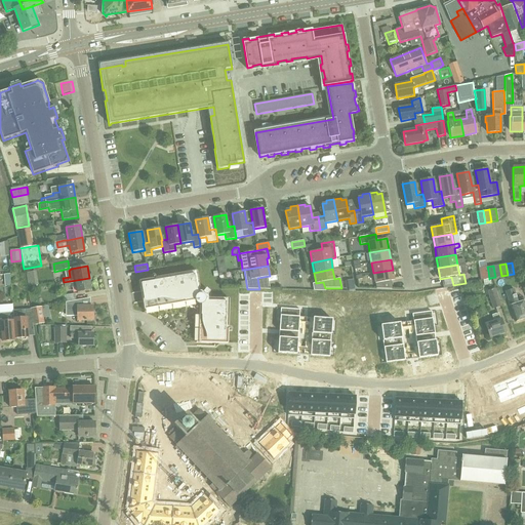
[(393,270),(373,273),(376,288),(393,289),(393,288),(391,281),(394,280),(393,270)]
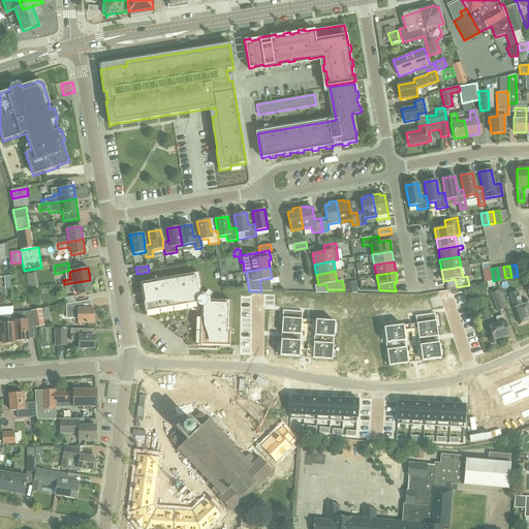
[(194,311),(210,292),(208,291),(205,294),(201,294),(198,274),(184,276),(189,308),(191,308),(192,308),(192,309),(193,310),(194,311)]
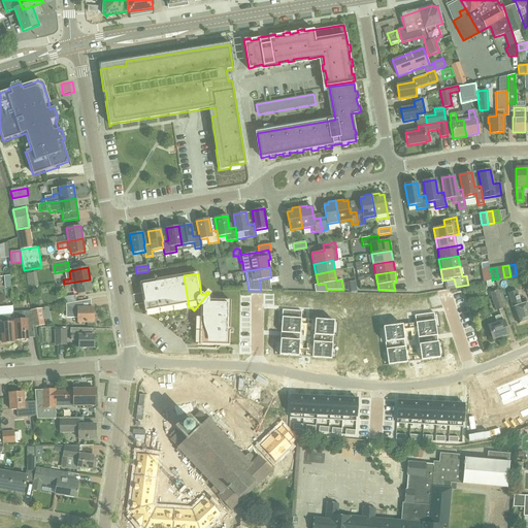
[(189,307),(184,275),(169,278),(174,309),(189,307)]
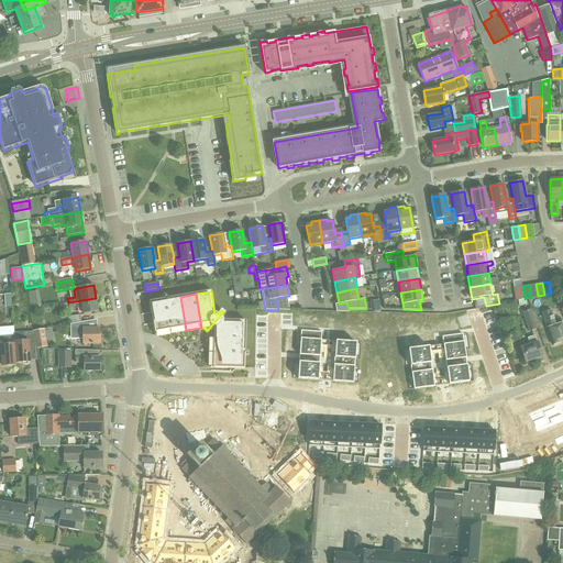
[(180,297),(165,299),(170,333),(186,330),(180,297)]
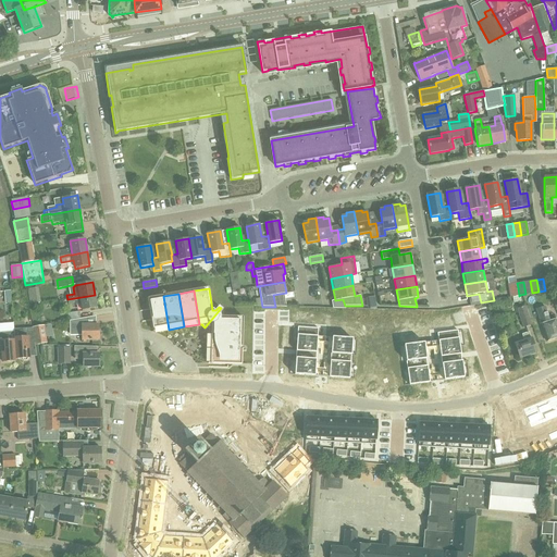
[(97,308),(95,295),(67,299),(69,305),(81,302),(82,311),(97,308)]
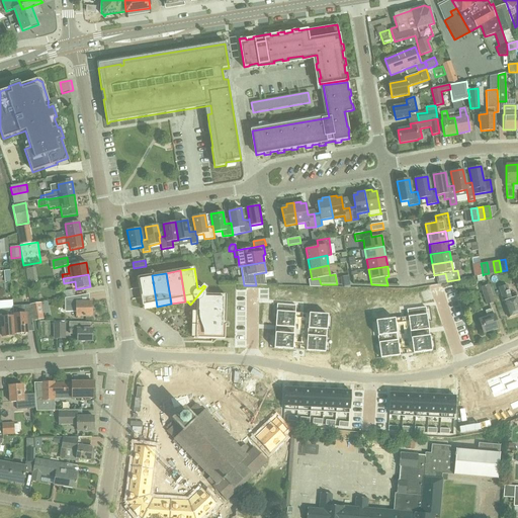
[(157,307),(152,275),(138,278),(143,309),(157,307)]
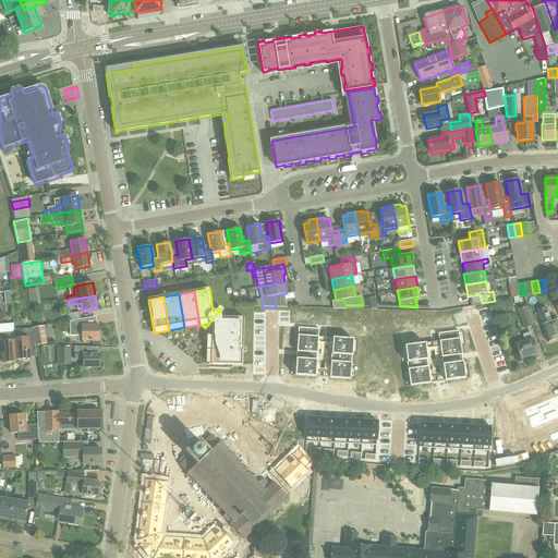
[(524,327),(532,325),(526,306),(518,310),(523,328),(524,327)]
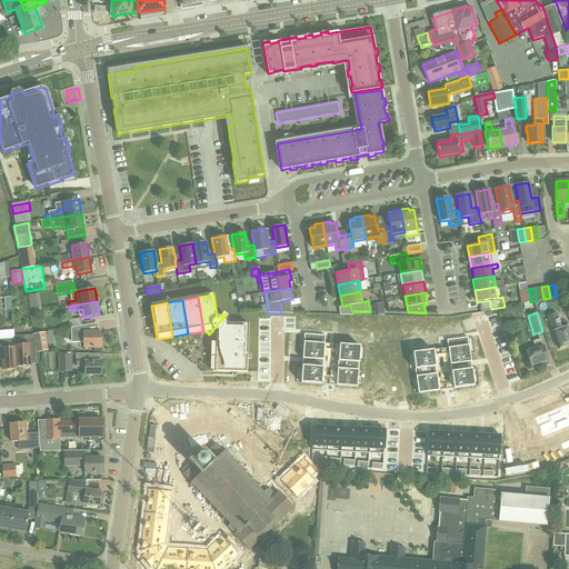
[(558,348),(568,345),(568,328),(568,326),(562,328),(557,312),(548,315),(553,330),(552,331),(558,348)]
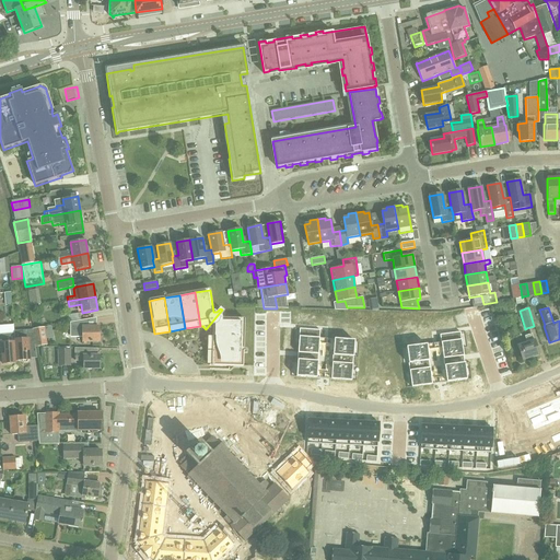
[(222,310),(206,329),(208,330),(209,331),(210,331),(210,335),(244,335),(244,319),(222,318),(221,315),(224,312),(222,310)]
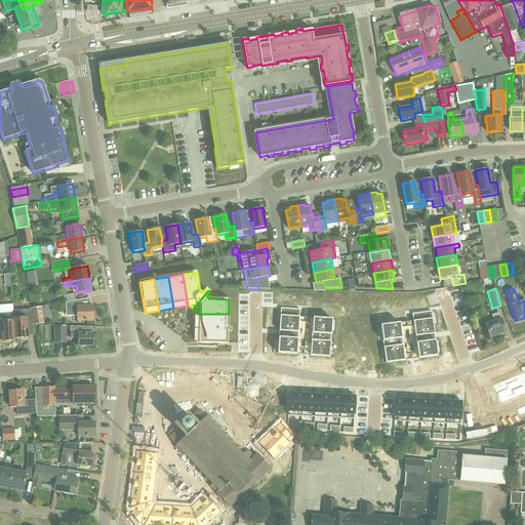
[(66,303),(76,300),(75,293),(64,295),(66,303)]
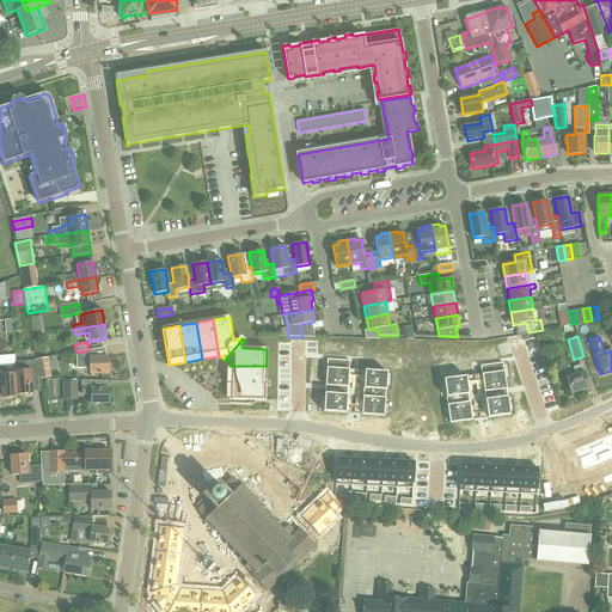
[(89,350),(77,353),(77,357),(77,366),(90,366),(90,374),(109,374),(108,357),(92,357),(92,349),(89,350)]
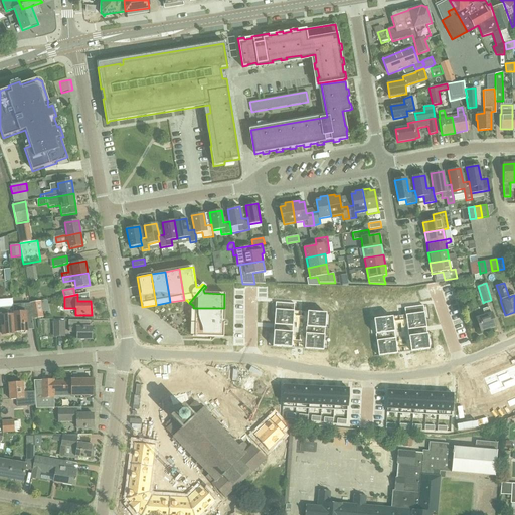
[(43,317),(41,301),(31,303),(33,319),(43,317)]
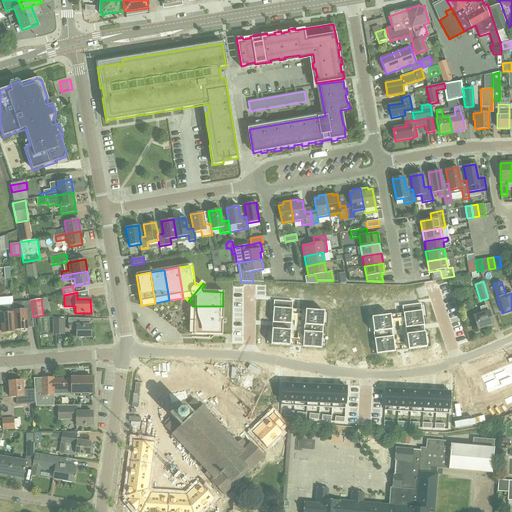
[(274,301),(271,345),(289,346),(292,309),(292,302),(274,301)]
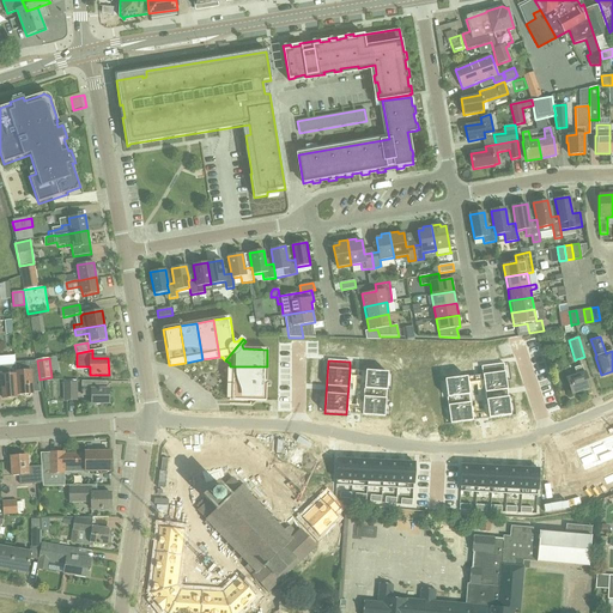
[(24,371),(17,372),(18,395),(19,395),(25,395),(28,398),(31,398),(31,395),(32,395),(31,378),(38,378),(37,362),(25,362),(25,366),(24,366),(24,371)]
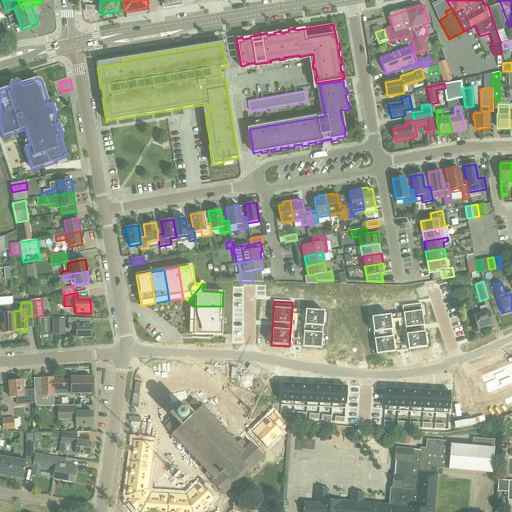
[(421,304),(402,306),(403,313),(408,350),(427,347),(421,304)]
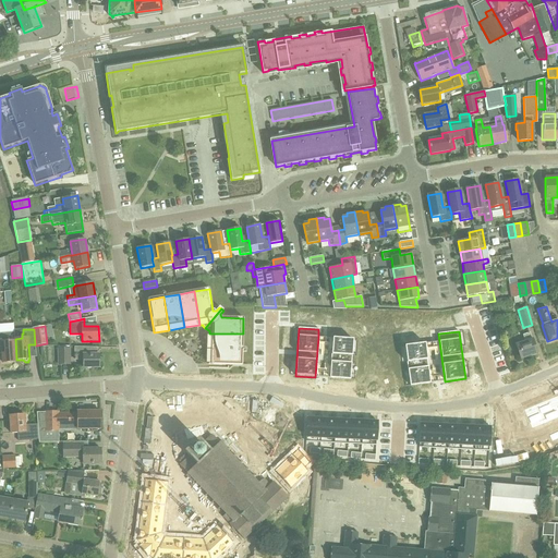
[(15,339),(15,332),(0,334),(0,350),(2,351),(3,363),(17,362),(17,360),(16,360),(15,339)]
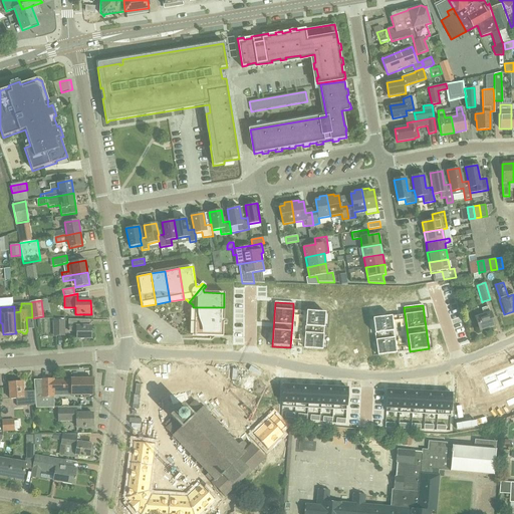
[(480,331),(495,325),(490,312),(488,306),(481,308),(483,314),(475,317),(480,331)]
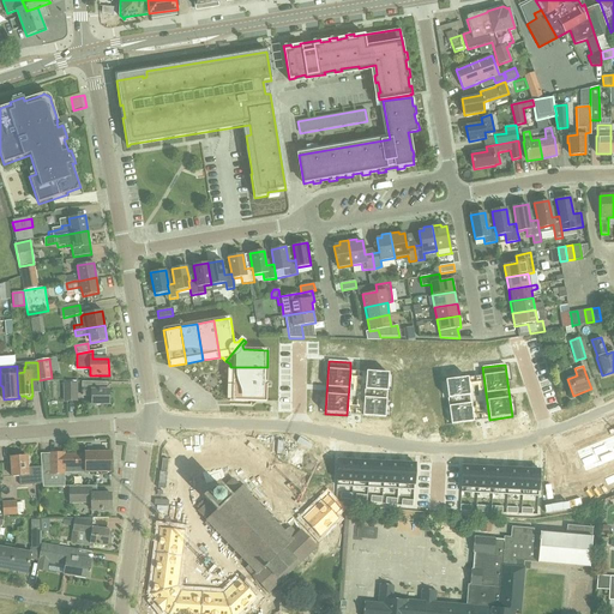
[(268,367),(230,367),(229,384),(266,385),(268,367)]
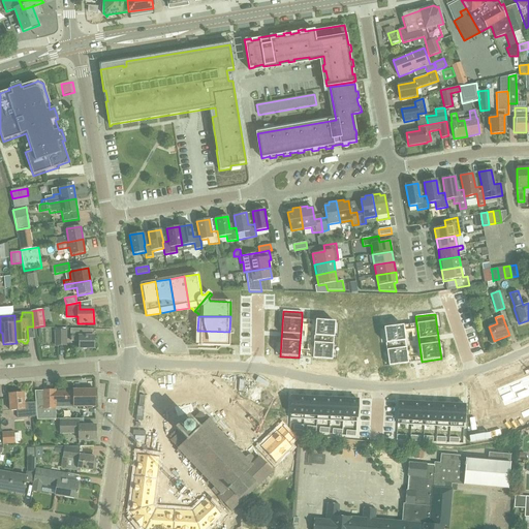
[(315,320),(313,359),(332,360),(335,321),(315,320)]
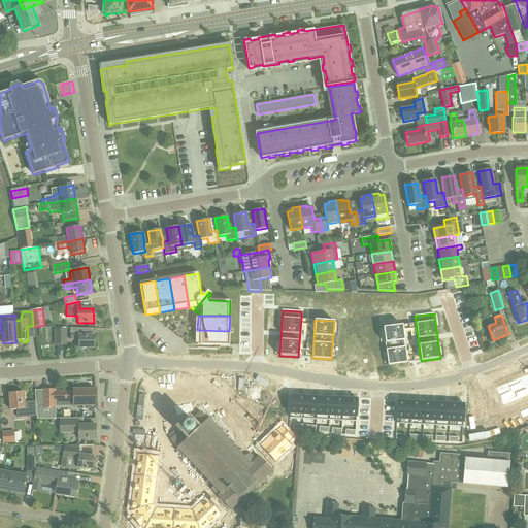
[(402,325),(383,328),(388,365),(407,362),(402,325)]
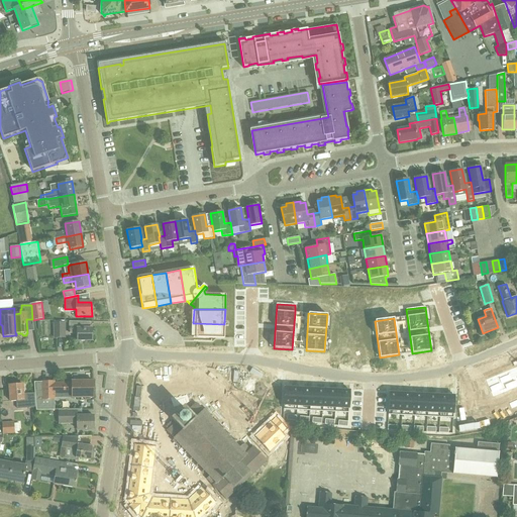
[(70,321),(69,326),(69,333),(77,333),(77,340),(92,340),(92,328),(77,328),(77,325),(77,321),(70,321)]
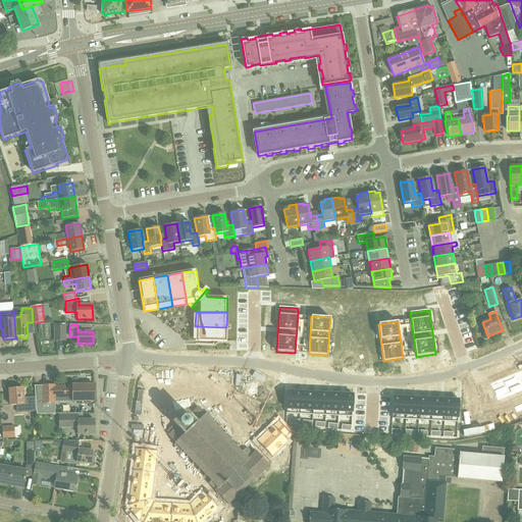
[(226,327),(195,326),(195,342),(226,342),(226,327)]
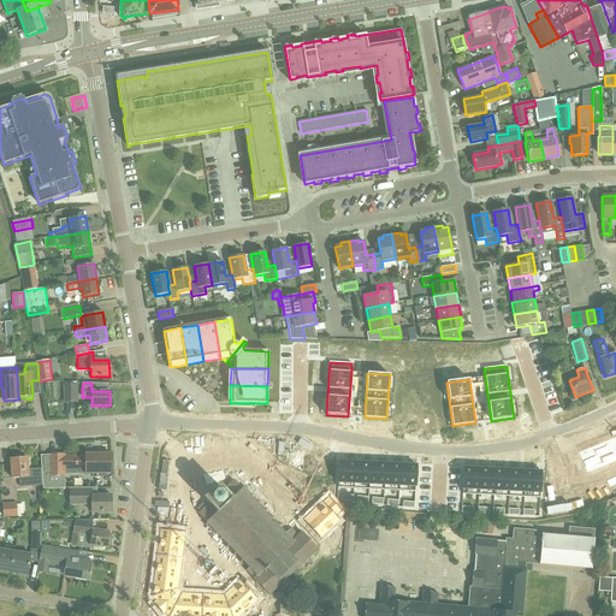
[(78,403),(78,392),(78,386),(65,386),(66,403),(78,403)]
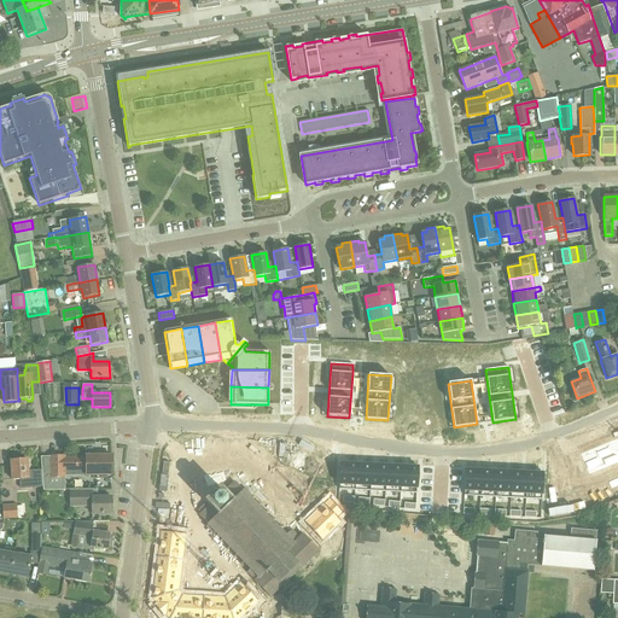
[(617,441),(617,438),(605,443),(614,466),(617,464),(617,441)]
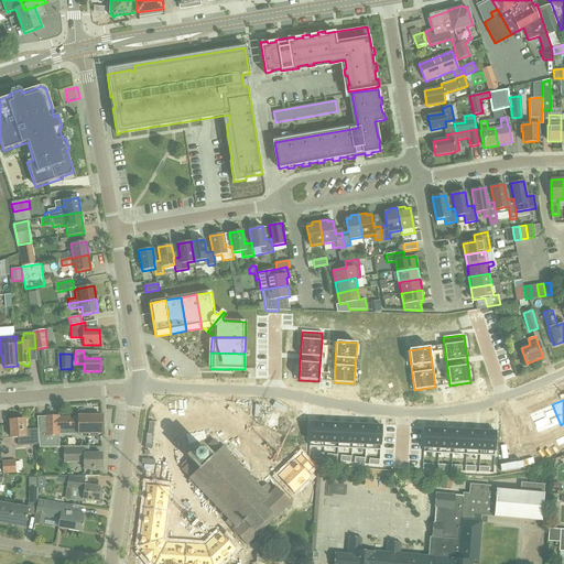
[(552,404),(541,410),(550,430),(561,425),(552,404)]
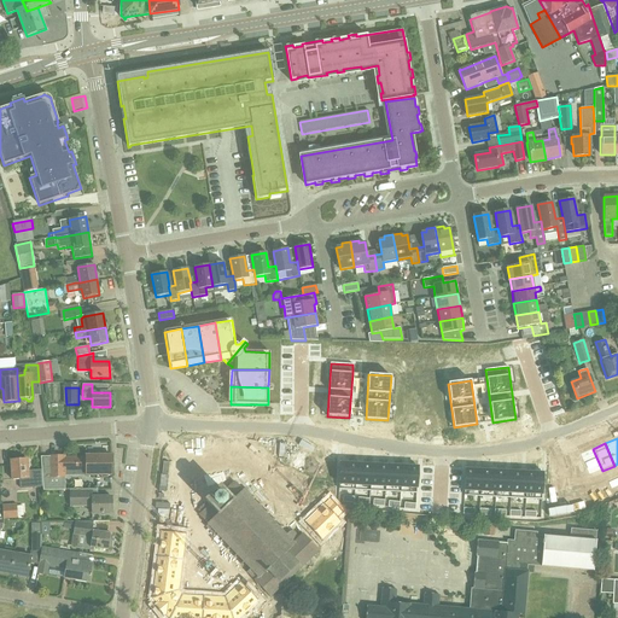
[(589,477),(602,471),(593,449),(581,454),(589,477)]
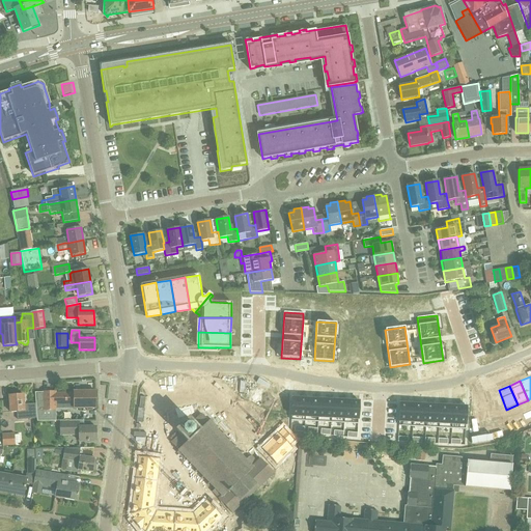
[(36,422),(56,421),(56,404),(75,404),(75,409),(96,409),(95,392),(75,392),(75,394),(56,395),(56,393),(44,393),(44,402),(35,402),(36,422)]
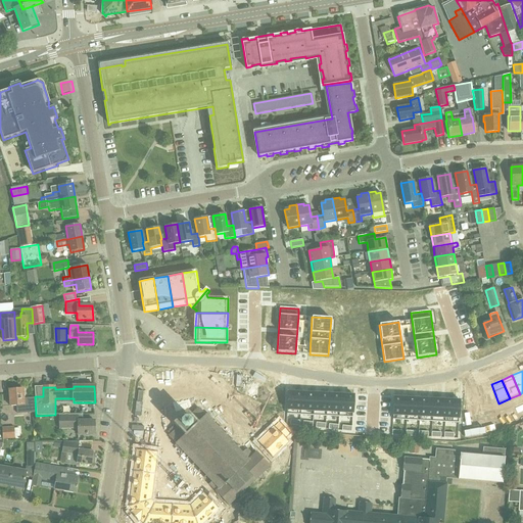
[(17,414),(31,413),(30,398),(25,399),(24,389),(9,390),(11,407),(17,406),(17,414)]
